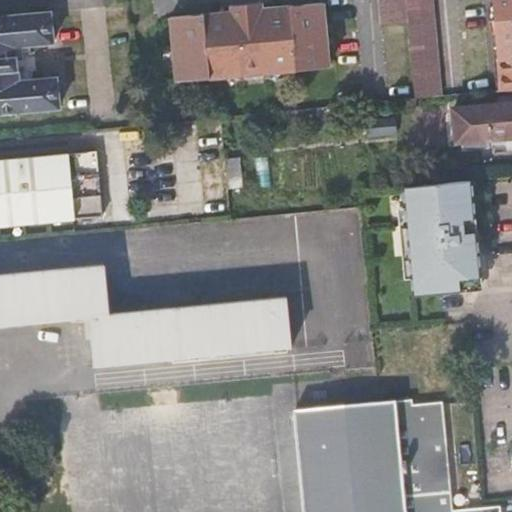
[(408,24),(415,100),(442,98),(434,0),(381,0),(383,26),(408,24)]
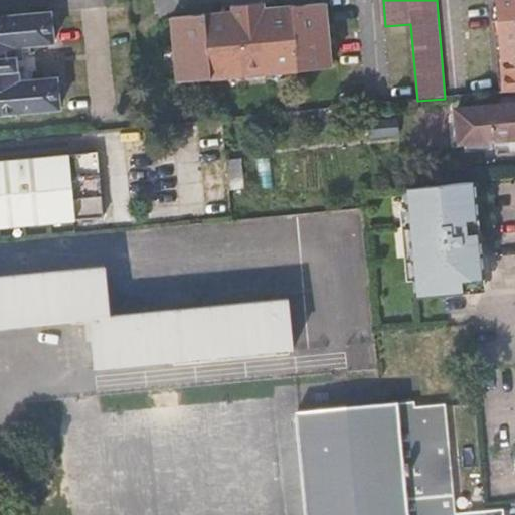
[(514,0),(494,0),(500,60),(503,59),(506,93),(514,92),(514,0)]
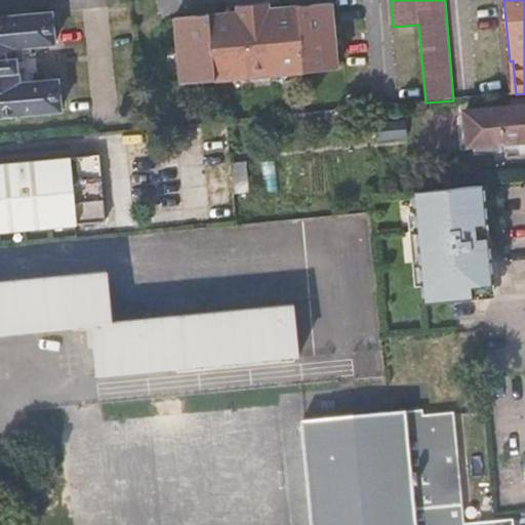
[(332,2),(269,8),(269,1),(239,4),(240,11),(178,16),(185,82),(339,67),(332,2)]
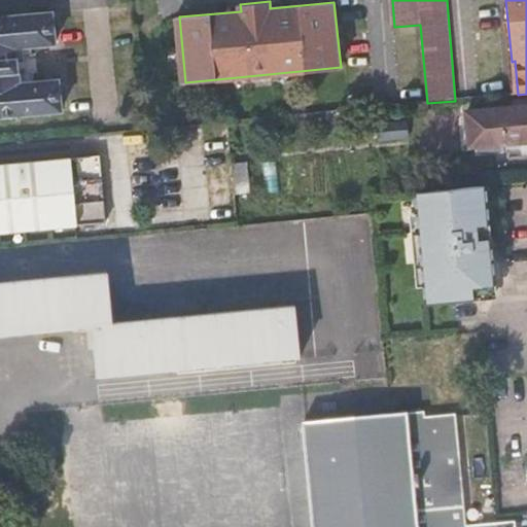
[(57,43),(54,12),(0,16),(0,115),(63,110),(60,78),(23,81),(22,71),(29,70),(28,56),(20,57),(20,46),(57,43)]
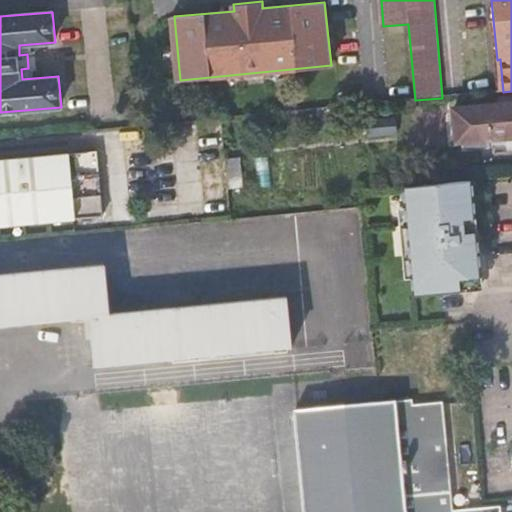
[(494,60),(497,93),(503,92),(500,59),(497,60),(494,60)]
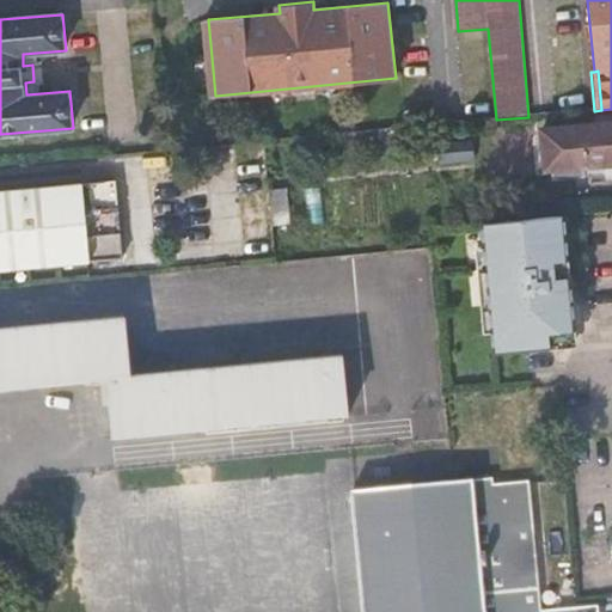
[(611,163),(611,121),(543,128),(548,170),(611,163)]
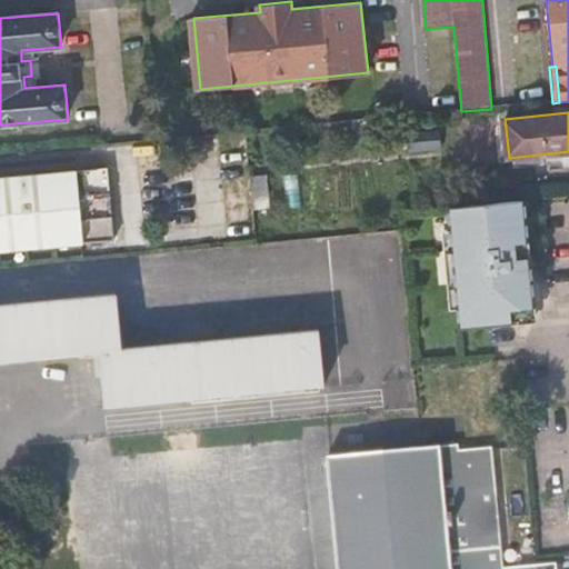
[(440,132),(410,135),(410,149),(440,147),(440,132)]
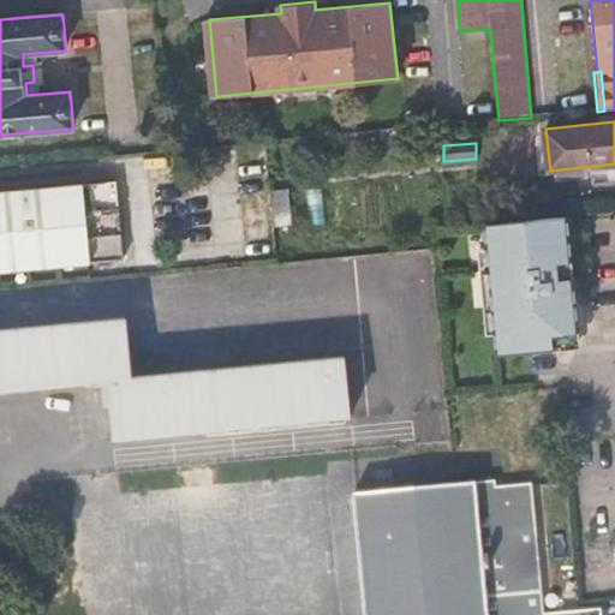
[(126,219),(87,222),(83,184),(0,191),(0,270),(130,260),(126,219)]
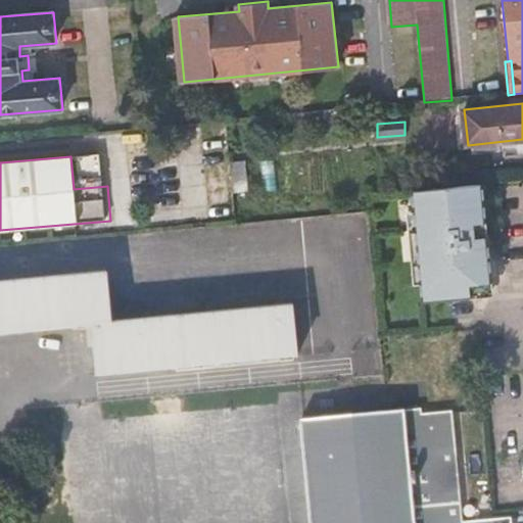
[(245,160),(232,161),(235,192),(247,190),(245,160)]
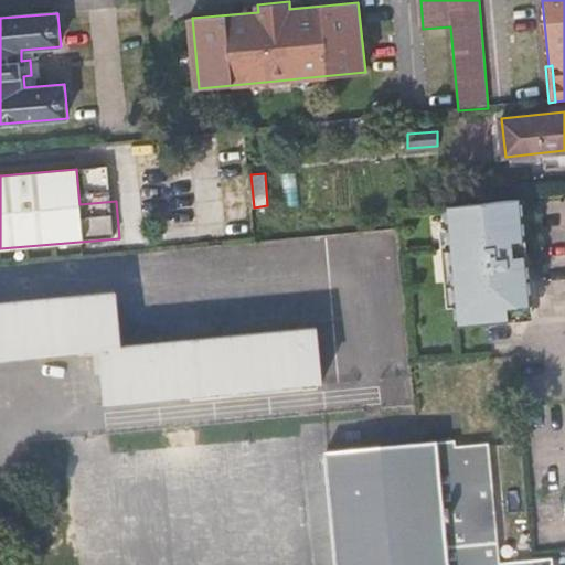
[(521,199),(448,205),(458,323),(531,317),(525,255),(513,256),(512,241),(524,240),(521,199)]
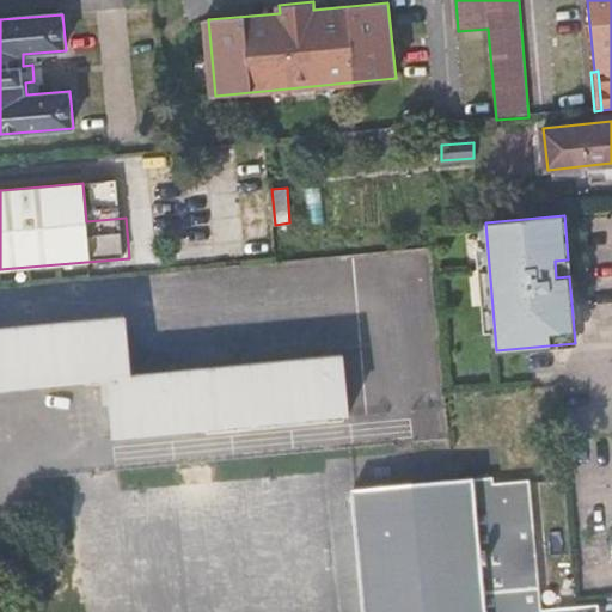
[(569,276),(568,259),(555,261),(556,277),(569,276)]
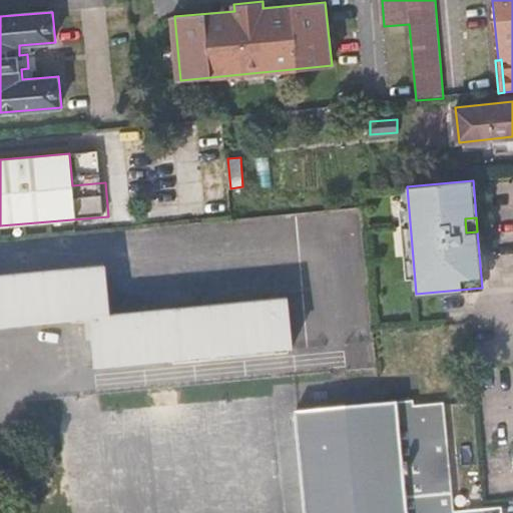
[(0,328),(91,320),(96,369),(292,351),(287,304),(110,321),(106,273),(0,283),(0,328)]
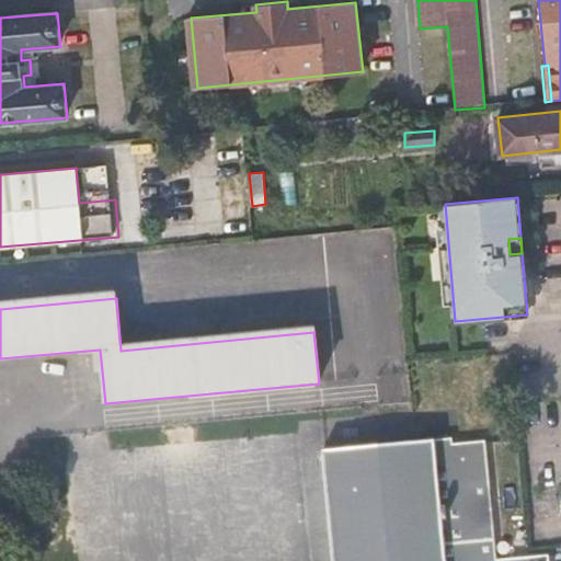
[(453,439),(325,451),(323,451),(333,560),(560,560),(560,556),(517,559),(504,441),(453,445),(453,439)]
